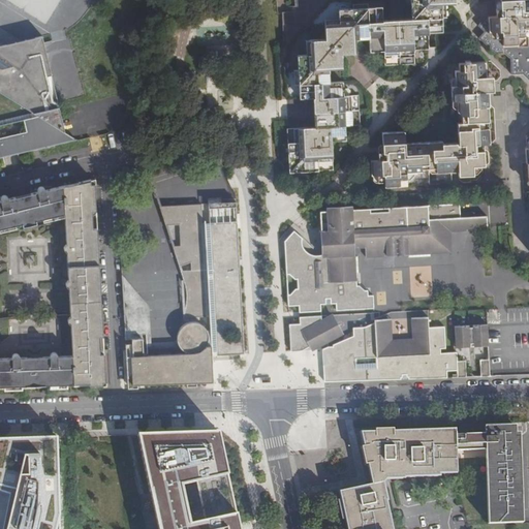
[(0,0),(0,159),(71,144),(63,136),(40,39),(0,48),(0,0)]
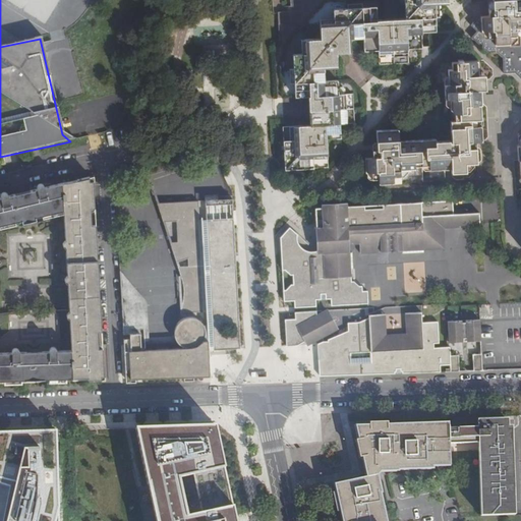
[(404,0),(405,17),(378,18),(377,6),(333,8),(334,21),(320,22),(321,39),(305,40),(305,54),(293,55),(295,98),(308,97),(309,125),(282,127),(284,170),(328,167),(326,138),(341,138),(340,123),(353,123),(352,94),(338,95),(337,80),(324,81),(324,68),(332,67),(336,62),(336,52),(346,52),(349,48),(349,39),(363,38),(363,51),(378,50),(379,65),(408,63),(407,49),(421,48),(420,33),(429,33),(436,32),(435,2),(443,2),(445,0),(404,0)]
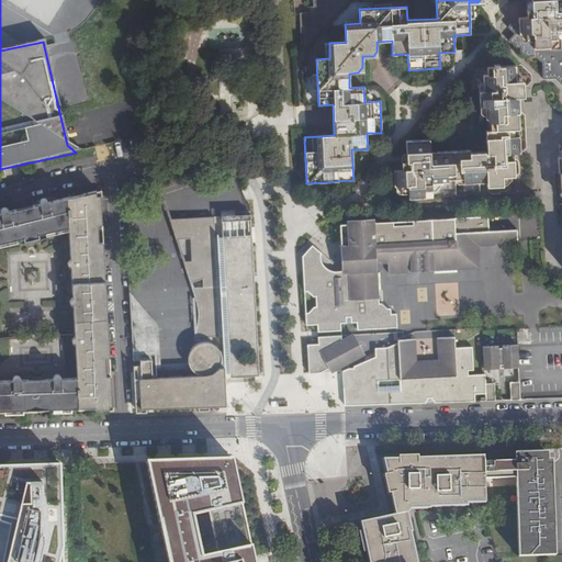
[(516,17),(507,25),(514,32),(508,38),(517,47),(520,46),(521,56),(535,56),(542,64),(543,79),(554,78),(561,85),(561,0),(521,0),(527,6),(527,9),(527,15),(519,17),(516,17)]
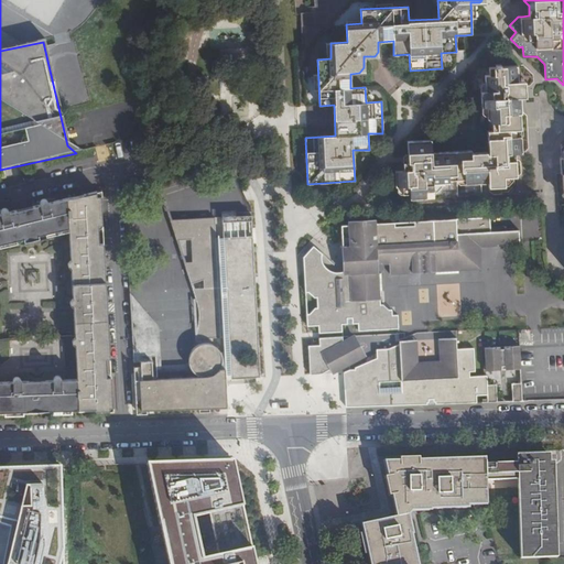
[(411,199),(426,199),(426,193),(433,193),(433,184),(449,184),(448,181),(465,180),(465,184),(488,183),(489,187),(498,187),(505,186),(505,176),(516,176),(516,152),(522,152),(521,137),(518,137),(517,130),(521,130),(520,114),(521,112),(520,97),(525,97),(524,88),(524,82),(518,82),(518,66),(507,67),(495,67),(489,67),(490,75),(486,76),(487,91),(481,93),(483,107),(487,107),(490,153),(472,154),(472,151),(432,153),(432,141),(408,142),(409,162),(404,163),(404,166),(404,172),(396,172),(396,188),(403,187),(403,196),(411,196),(411,199)]
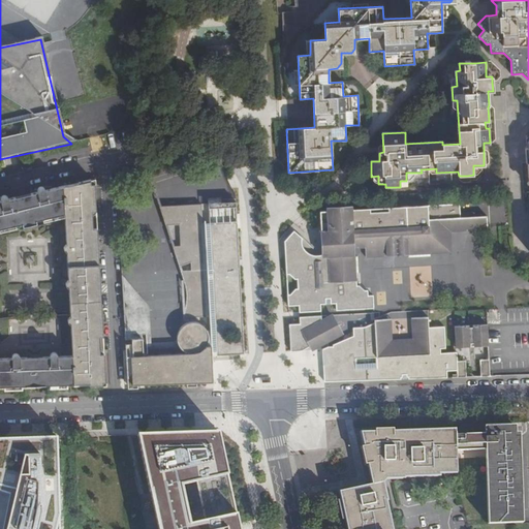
[(144,185),(138,168),(117,174),(118,193),(144,185)]
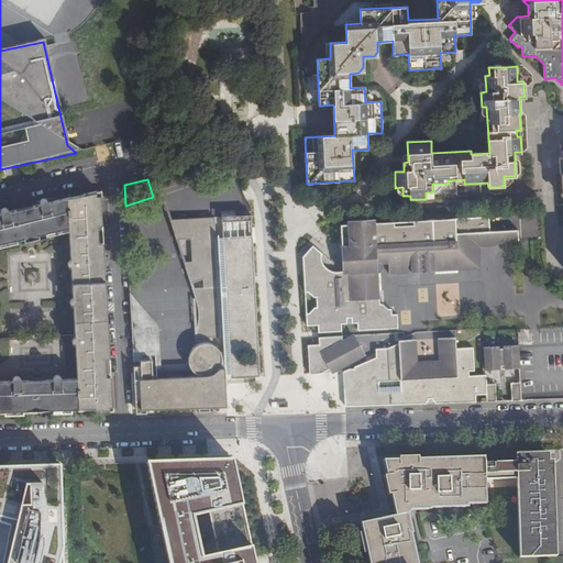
[(99,197),(98,190),(67,198),(69,229),(77,379),(78,409),(97,408),(98,409),(113,409),(112,376),(108,376),(107,359),(111,359),(106,244),(101,244),(100,225),(105,224),(102,197),(99,197)]
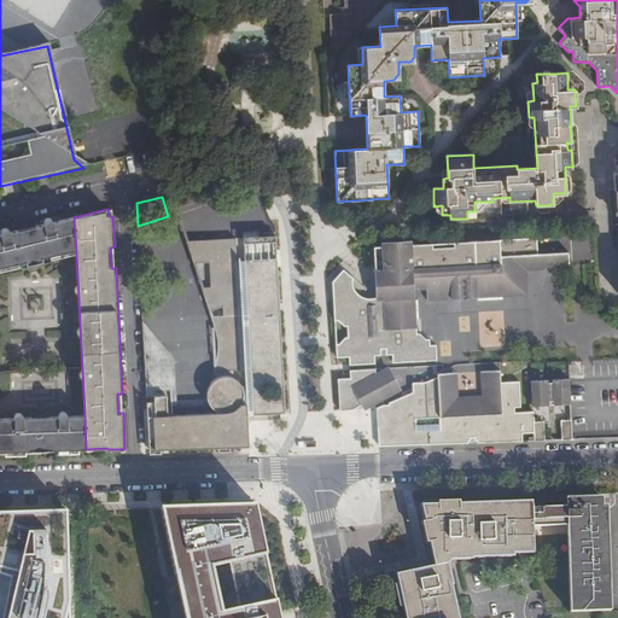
[(76,251),(74,217),(0,233),(0,452),(86,449),(85,417),(0,419),(0,268),(27,262),(42,258),(76,251)]
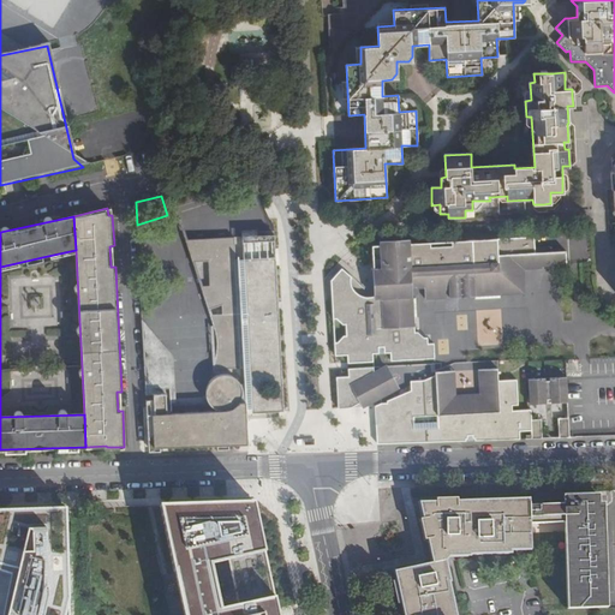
[(172,357),(171,354),(142,321),(144,381),(147,413),(149,447),(204,446),(249,445),(248,413),(284,413),(281,377),(275,258),(274,236),(233,238),(185,239),(207,308),(220,303),(220,314),(208,315),(212,370),(245,369),(246,390),(239,390),(239,388),(238,384),(237,382),(234,380),(232,377),(230,375),(226,375),(224,374),(221,374),(218,375),(215,376),(212,377),(209,380),(207,382),(206,384),(204,387),(204,390),(204,394),(204,396),(206,399),(207,401),(209,405),(177,407),(174,365),(173,363),(173,359),(172,357)]
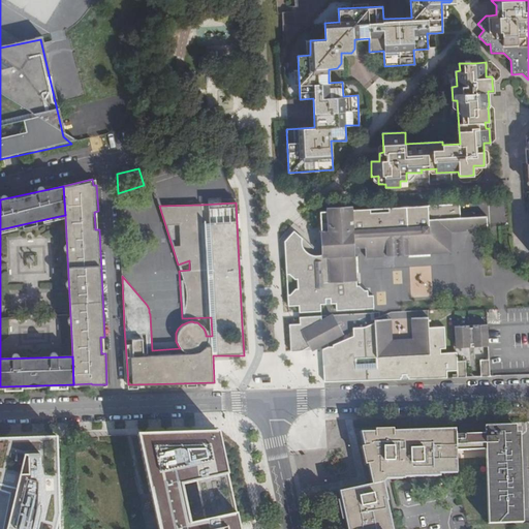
[(294,231),(285,241),(287,273),(294,279),(297,279),(297,289),(294,289),(288,296),(288,306),(299,305),(299,312),(320,311),(320,304),(325,304),(324,299),(330,299),(330,304),(336,303),(336,310),(373,308),(373,296),(368,296),(367,290),(363,290),(359,285),(356,285),(355,278),(354,253),(353,247),(365,247),(365,257),(408,255),(408,257),(430,256),(430,253),(452,252),(450,231),(487,229),(486,216),(460,217),(459,205),(384,208),(384,205),(373,205),(373,209),(352,210),(351,206),(327,207),(327,212),(320,212),(321,230),(322,254),(317,254),(313,254),(310,253),(308,252),(306,250),(304,248),(302,245),(301,242),(301,240),(301,239),(294,231)]
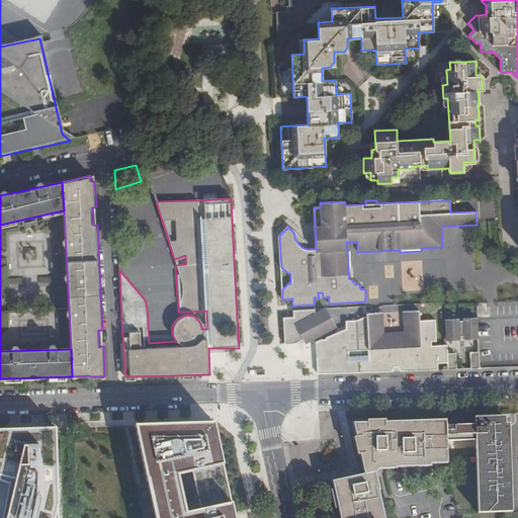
[(293,317),(283,317),(284,343),(297,343),(303,339),(305,342),(335,327),(325,309),(324,309),(320,311),(315,314),(315,310),(292,311),(293,317)]
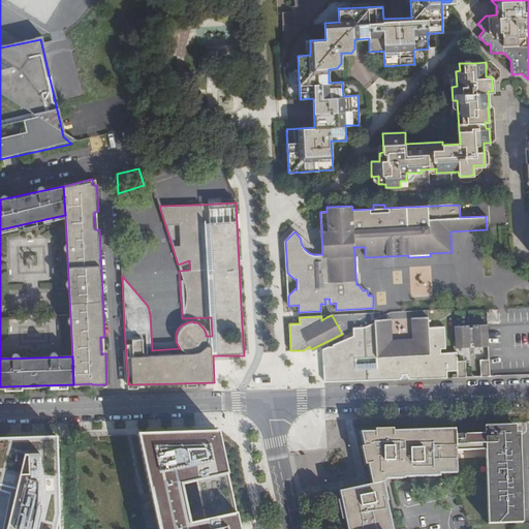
[(446,371),(457,370),(457,361),(456,351),(440,352),(440,348),(445,348),(444,327),(428,327),(428,317),(411,317),(412,339),(392,340),(391,319),(374,319),(374,322),(364,328),(353,328),(353,336),(321,350),(323,365),(323,381),(400,379),(400,377),(402,377),(402,374),(406,374),(406,377),(408,377),(408,378),(446,377),(446,371)]
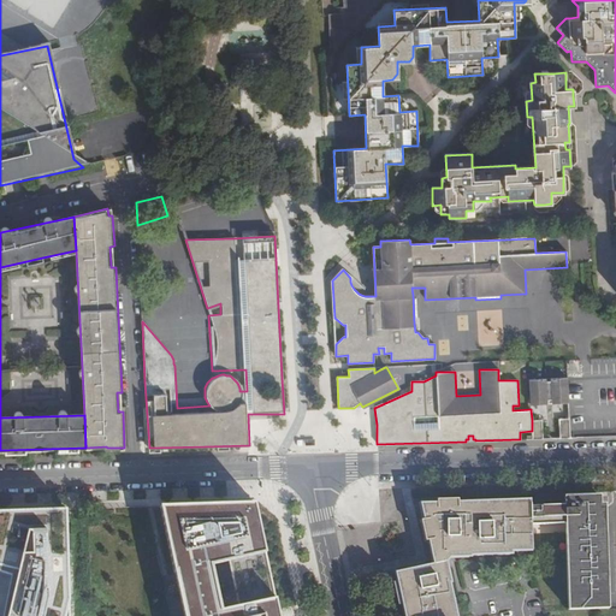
[(545,379),(529,379),(531,404),(546,403),(546,400),(551,400),(551,403),(568,402),(566,378),(550,378),(550,381),(545,381),(545,379)]
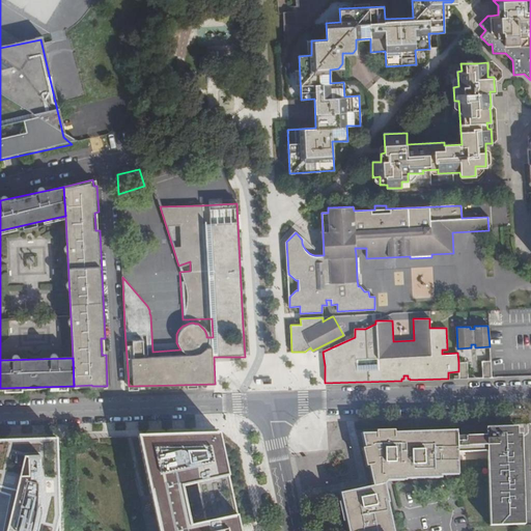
[(482,378),(491,378),(490,361),(481,361),(482,378)]
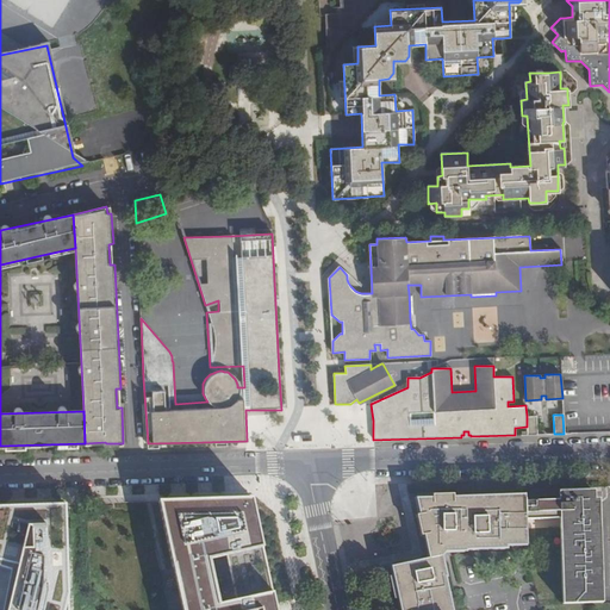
[(536,416),(527,416),(527,427),(527,435),(537,434),(536,416)]
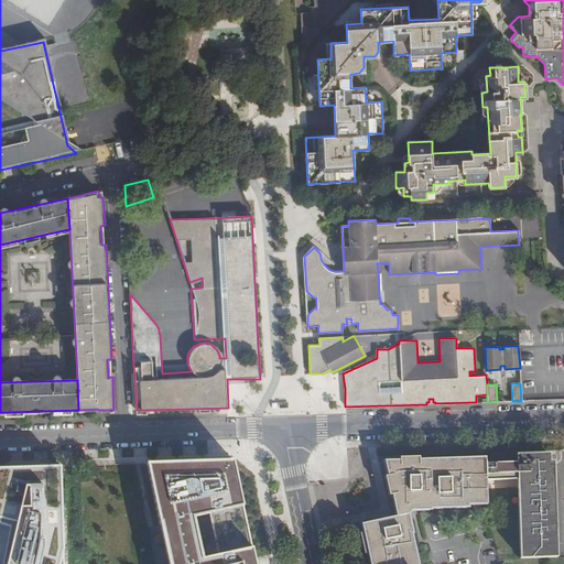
[(418,563),(414,543),(416,542),(411,514),(412,512),(440,511),(440,509),(468,509),(468,506),(488,506),(487,505),(487,492),(486,464),(486,459),(421,461),(420,458),(403,459),(402,462),(386,462),(388,477),(386,478),(389,496),(392,496),(397,518),(364,527),(364,530),(365,534),(361,535),(365,552),(368,552),(370,563),(418,563)]
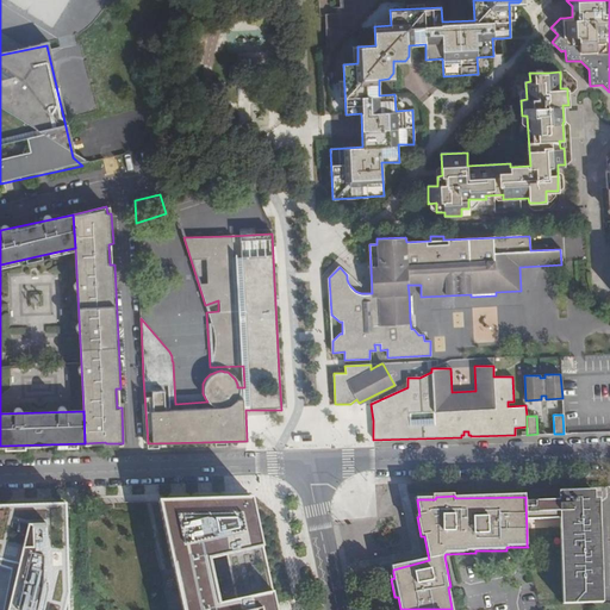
[(273,590),(222,601),(213,558),(265,548),(254,498),(173,502),(160,502),(182,609),(277,609),(277,603),(273,590)]
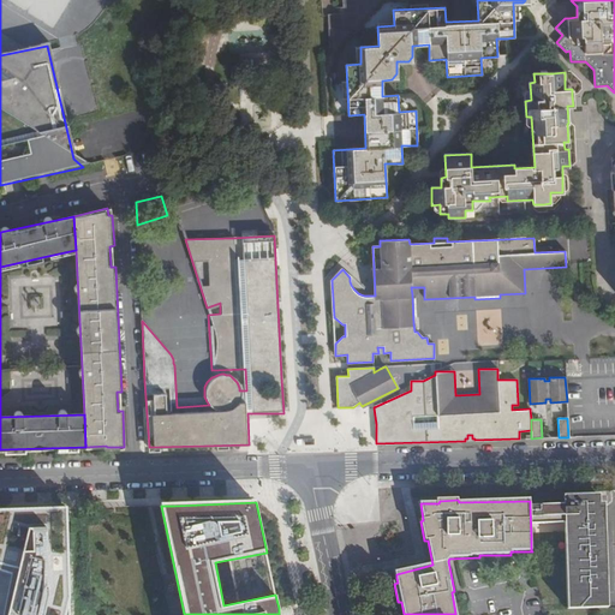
[(530,506),(531,537),(567,536),(569,609),(608,608),(604,503),(530,506)]
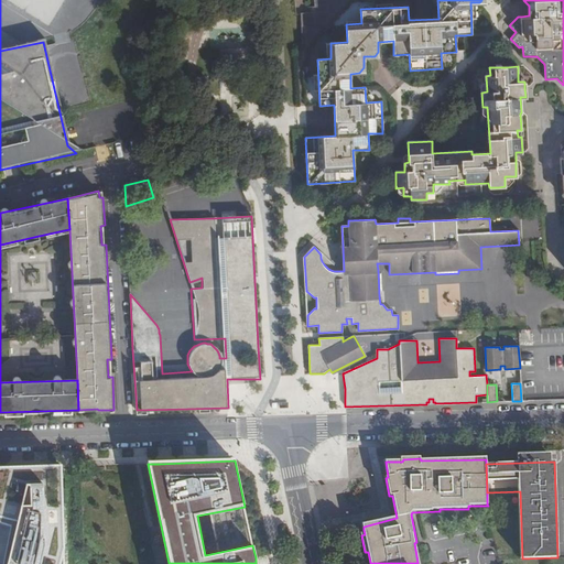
[(64,563),(64,540),(61,467),(2,468),(0,468),(0,519),(18,523),(7,563),(64,563)]
